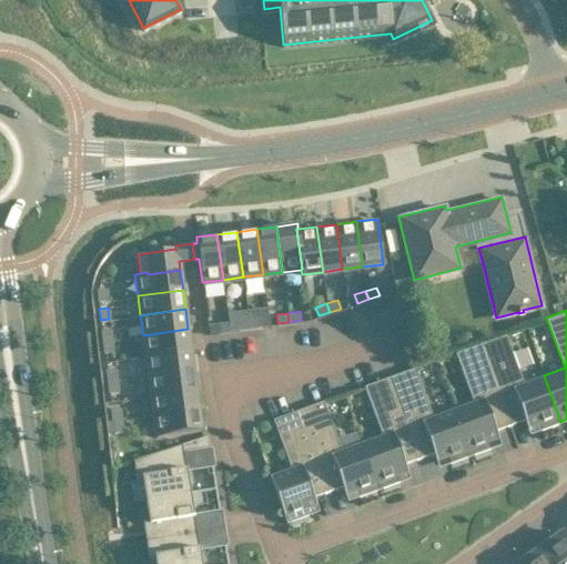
[(250,326),(261,325),(260,316),(249,318),(250,326)]
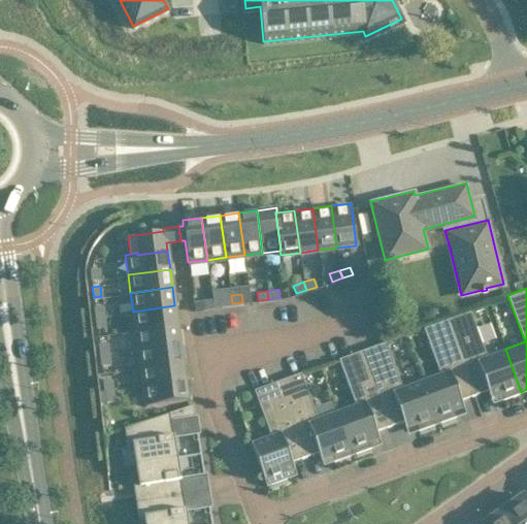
[(220,297),(221,305),(232,303),(231,295),(220,297)]
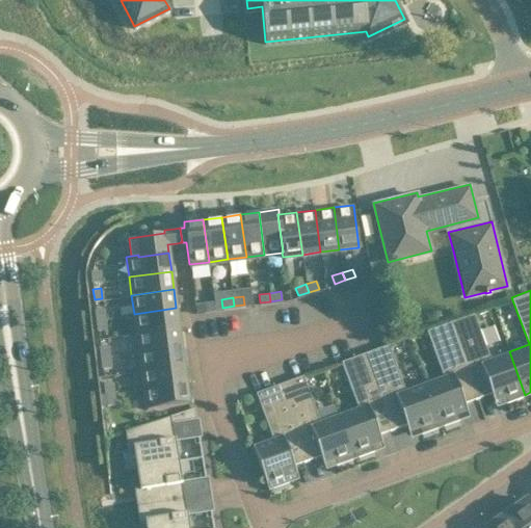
[(203,301),(204,310),(215,309),(214,300),(203,301)]
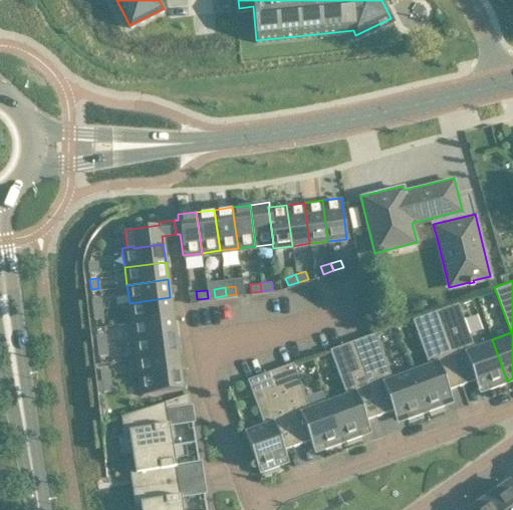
[(93,307),(100,306),(99,296),(92,297),(93,307)]
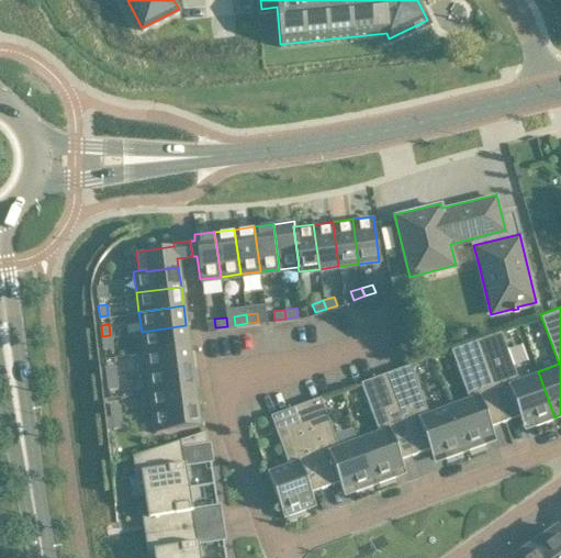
[(189,345),(186,325),(142,332),(144,350),(189,345)]
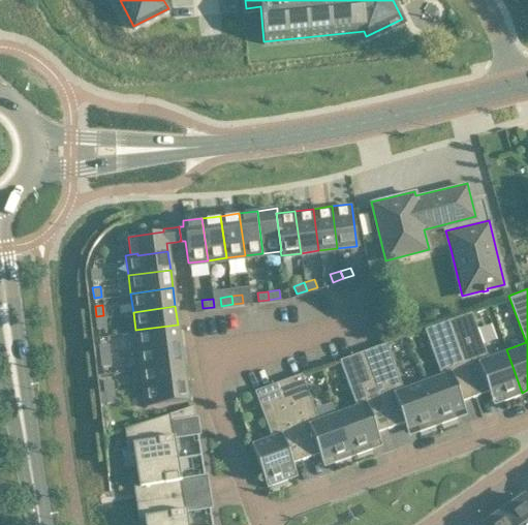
[(503,399),(522,393),(506,349),(488,356),(471,310),(447,318),(474,394),(488,390),(491,397),(500,393),(503,399)]
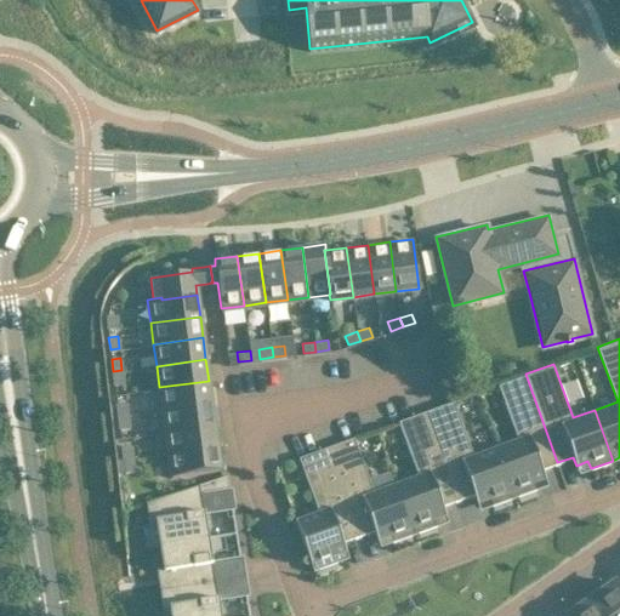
[(114,383),(124,382),(121,370),(113,371),(114,383)]
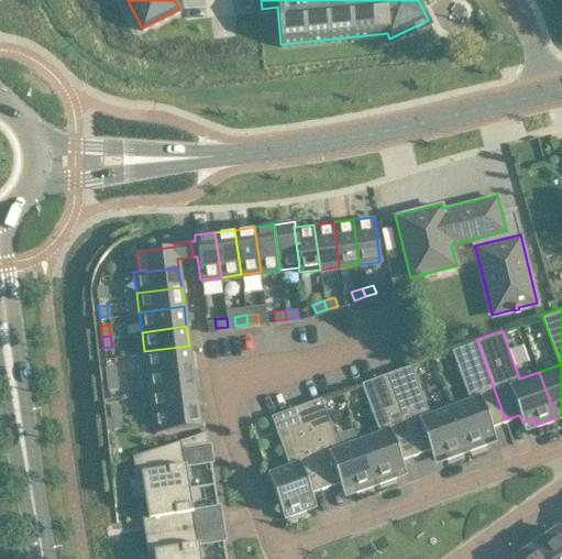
[(470,397),(449,405),(465,450),(486,444),(483,437),(494,433),(491,425),(505,419),(476,339),(451,349),(470,397)]
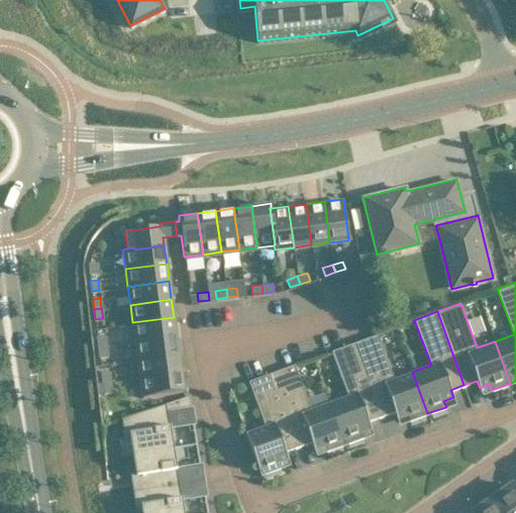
[(132,322),(134,340),(176,335),(174,317),(132,322)]
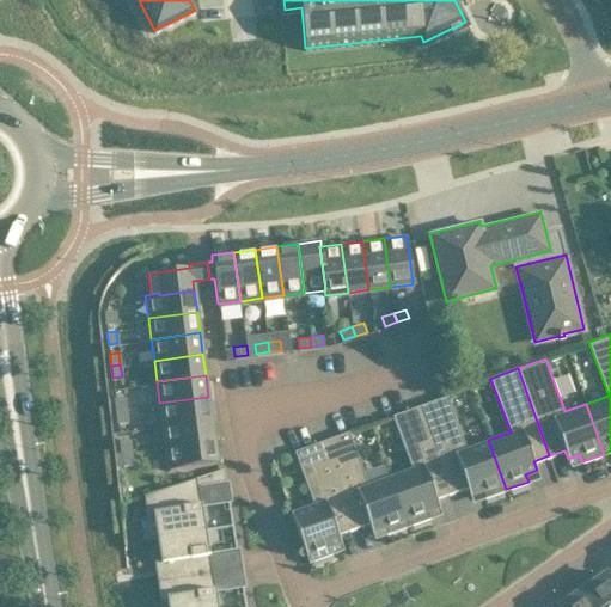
[(420,404),(451,491),(466,486),(470,495),(481,490),(484,497),(506,489),(488,440),(466,448),(447,394),(420,404)]
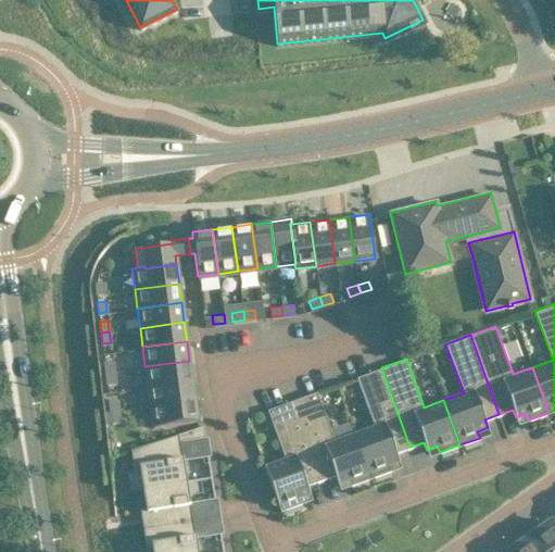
[(105,372),(114,371),(113,360),(104,361),(105,372)]
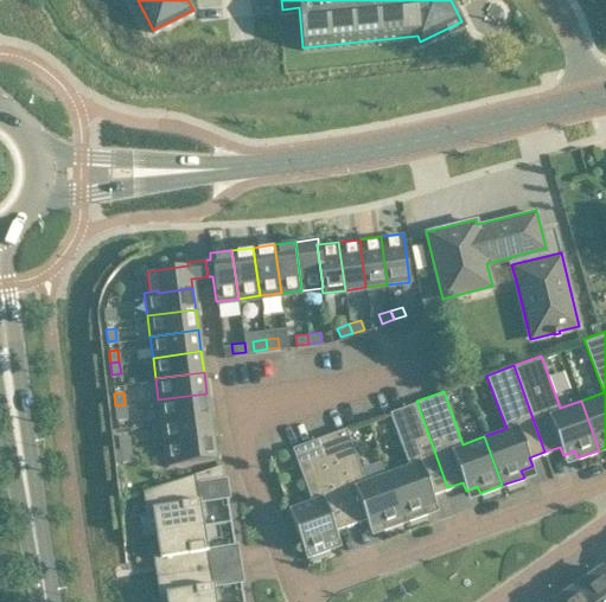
[(209,415),(206,394),(158,399),(161,421),(209,415)]
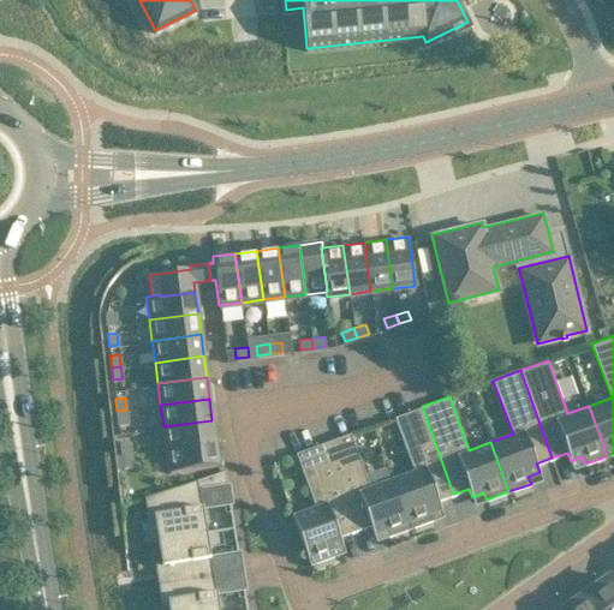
[(437,500),(453,494),(422,406),(394,417),(415,470),(392,478),(410,527),(431,520),(429,512),(441,508),(437,500)]
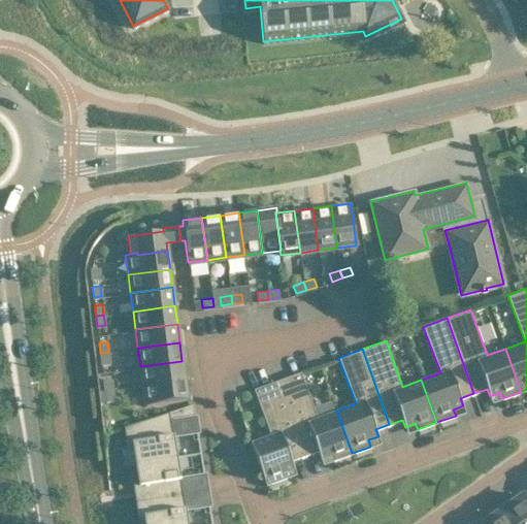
[(108,352),(100,353),(101,363),(109,362),(108,352)]
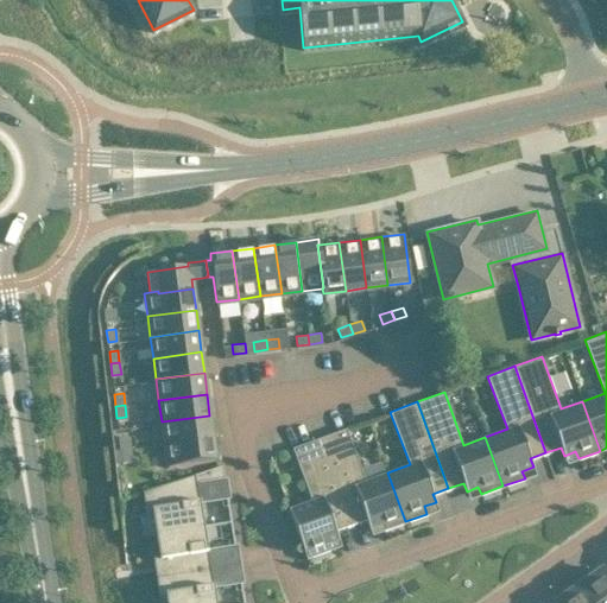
[(162,421),(164,443),(213,437),(209,416),(162,421)]
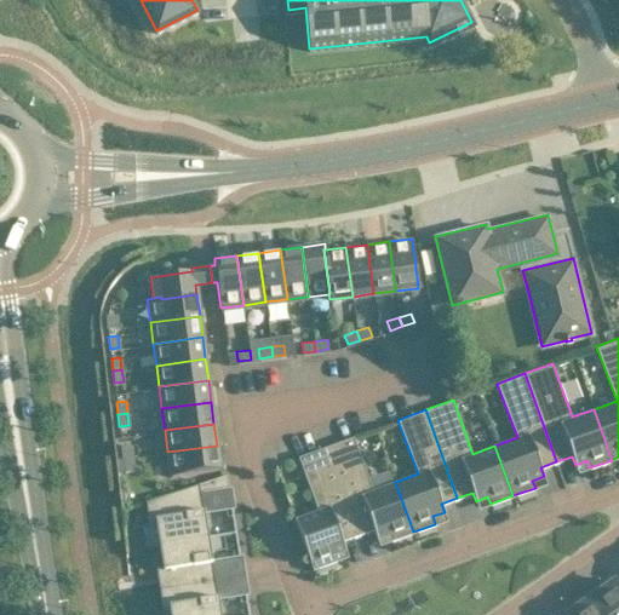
[(353,436),(325,446),(356,534),(373,528),(377,536),(388,533),(390,540),(413,532),(395,482),(373,490),(353,436)]
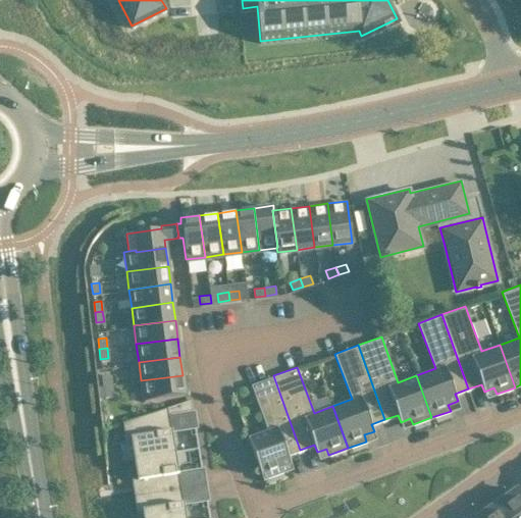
[(103,385),(111,384),(110,373),(102,374),(103,385)]
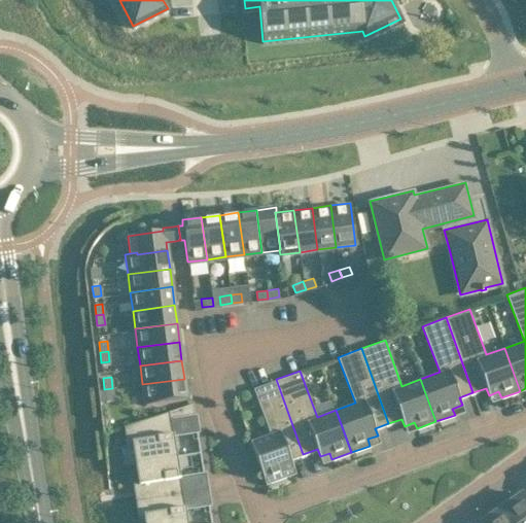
[(186,397),(184,379),(142,384),(144,404),(186,397)]
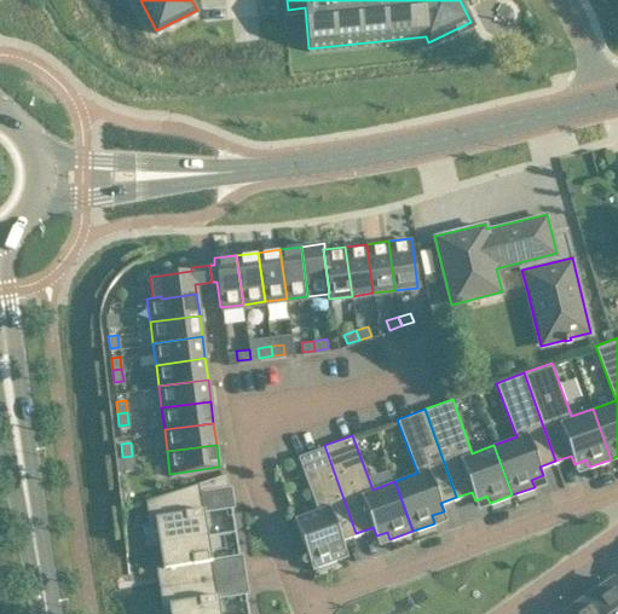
[(324,445),(298,455),(317,509),(294,517),(312,568),(335,560),(333,551),(345,548),(341,539),(356,533),(324,445)]
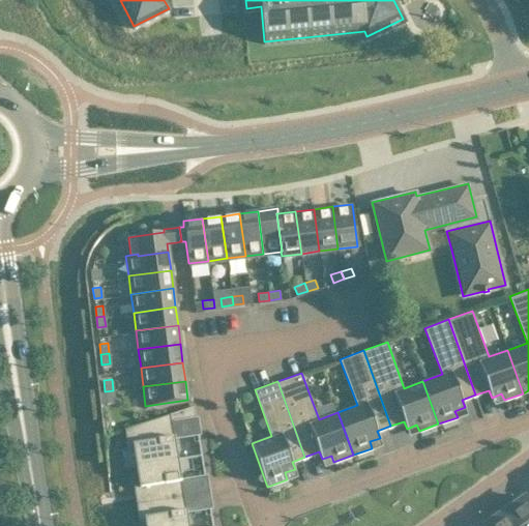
[(107,402),(114,401),(113,390),(105,391),(107,402)]
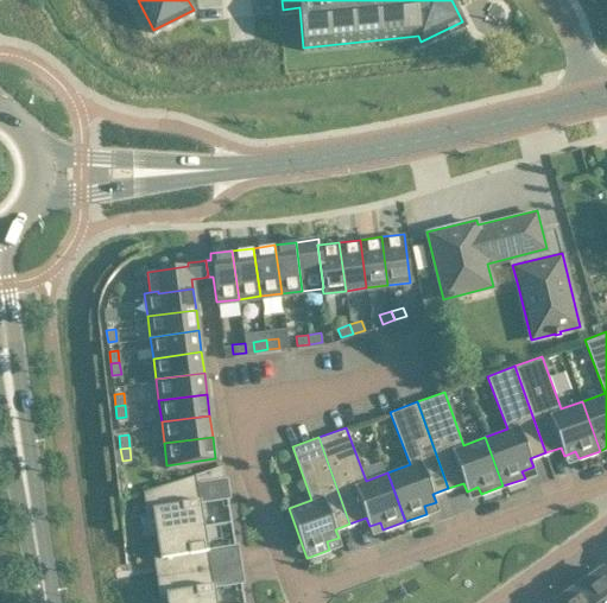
[(156,532),(203,525),(200,500),(198,500),(196,483),(225,478),(222,464),(143,490),(146,512),(152,511),(156,532)]
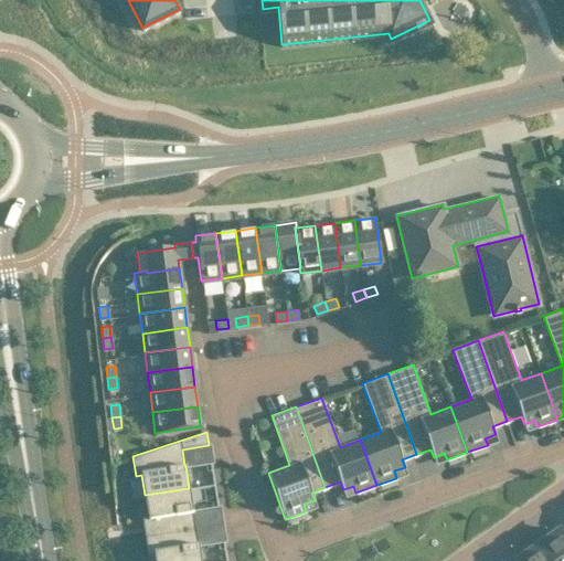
[(145,536),(195,527),(189,488),(145,495),(148,516),(142,517),(145,536)]
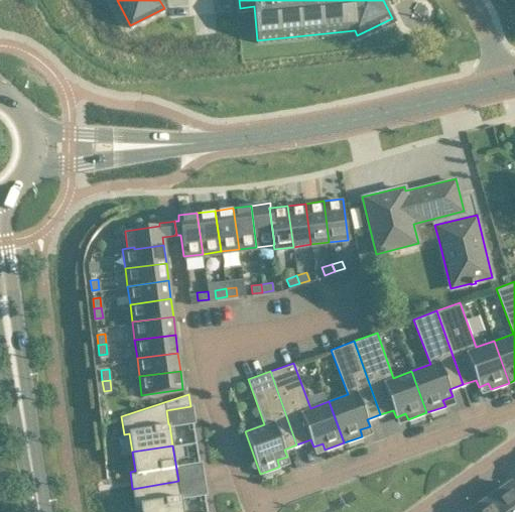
[(182,511),(178,481),(132,489),(135,506),(140,505),(141,511),(182,511)]
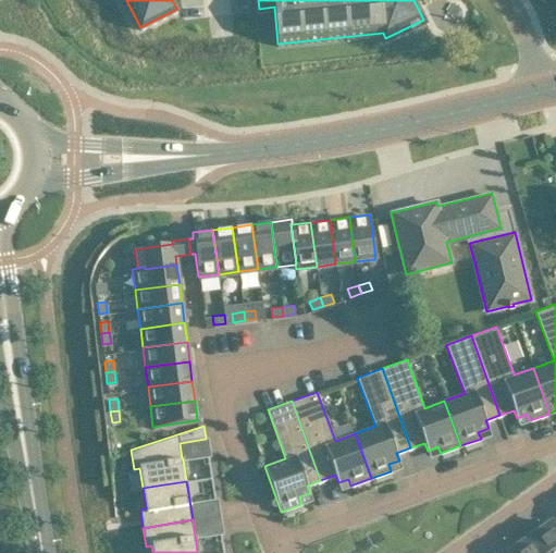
[(541,552),(555,552),(555,526),(552,521),(545,526),(543,523),(530,532),(532,536),(530,537),(541,552)]
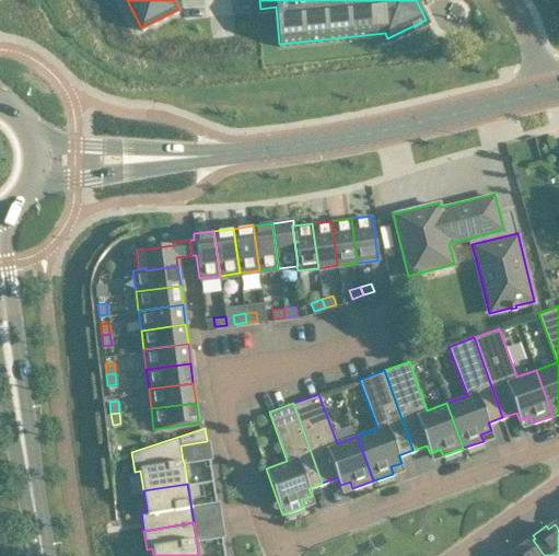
[(544,555),(533,540),(532,541),(530,537),(516,547),(517,551),(511,555),(544,555)]
